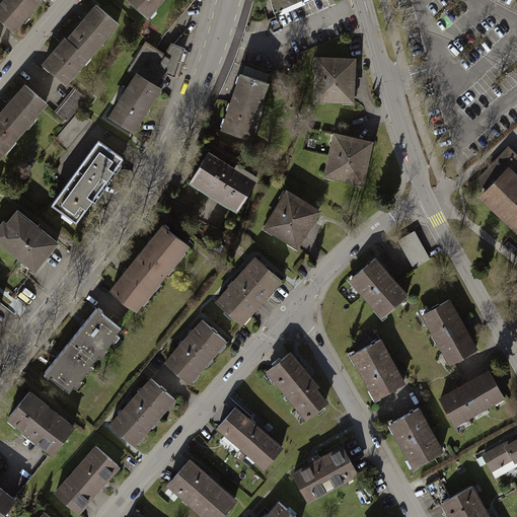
[(40,0),(0,0),(0,22),(11,32),(40,0)]
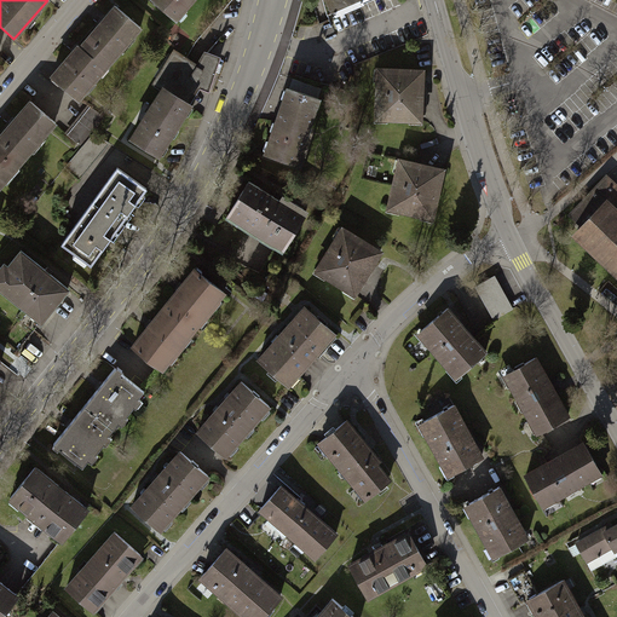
[(151,0),(176,21),(194,0),(151,0)]
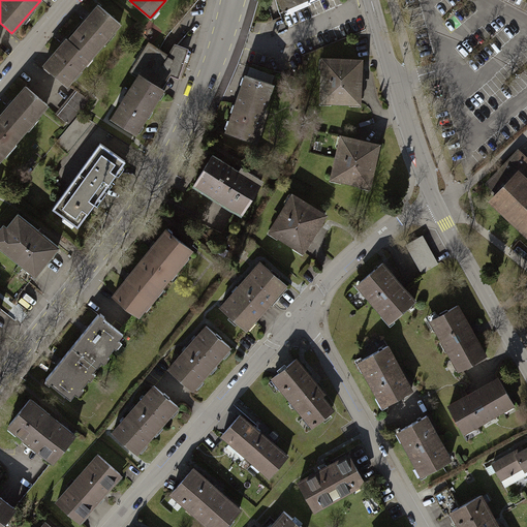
[(277,0),(283,12),(312,0),(277,0)]
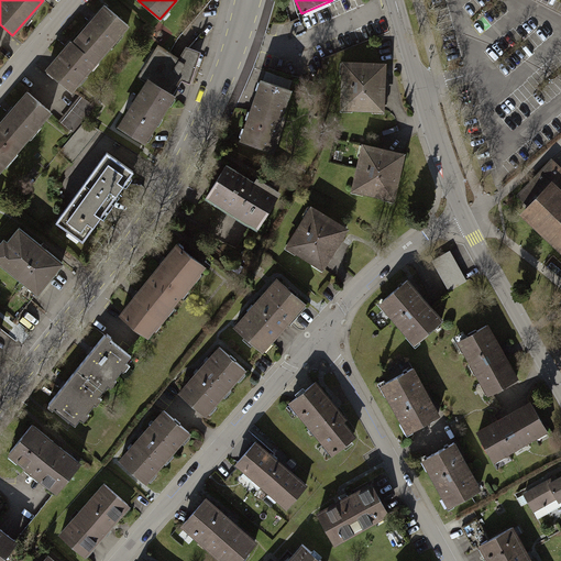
[(127,26),(102,6),(75,39),(99,59),(127,26)]
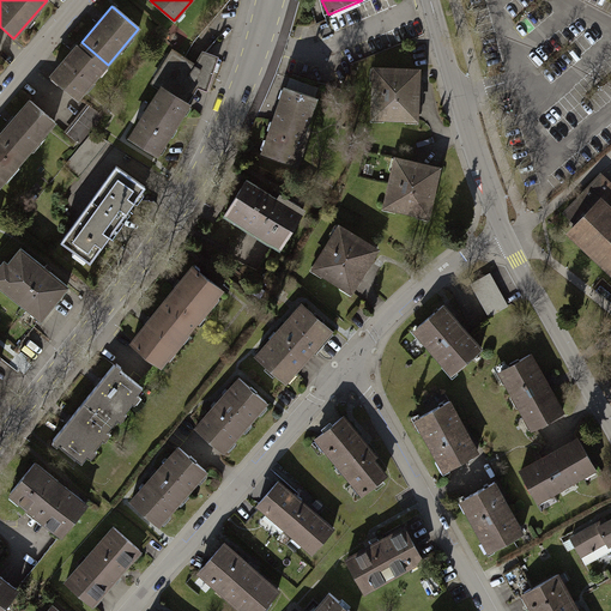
[(108,65),(82,42),(50,78),(77,100),(108,65)]
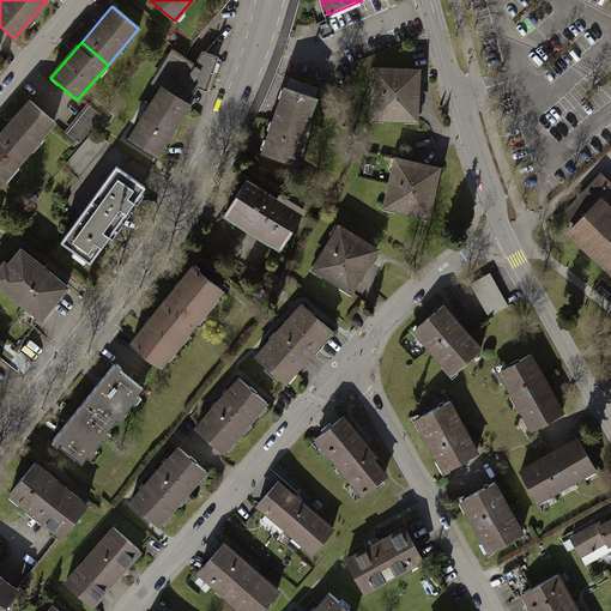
[(152,78),(164,85),(129,138),(158,156),(192,104),(187,101),(195,86),(205,90),(217,55),(200,49),(193,62),(170,49),(152,78)]
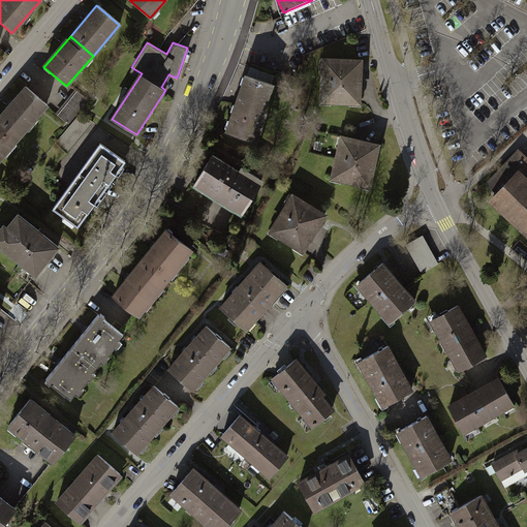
[(321,103),(358,104),(360,61),(322,60),(321,103)]
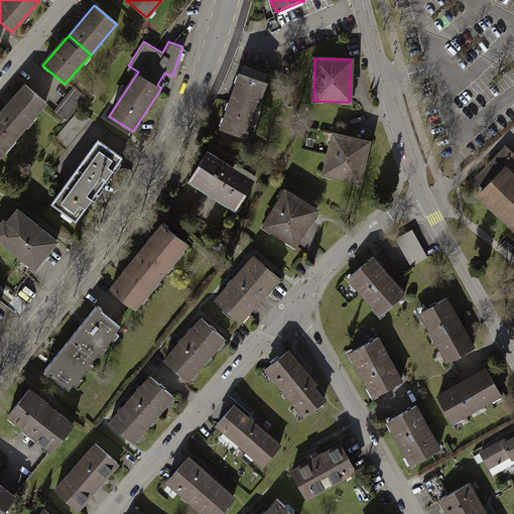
[(238,74),(219,129),(247,139),(266,84),(238,74)]
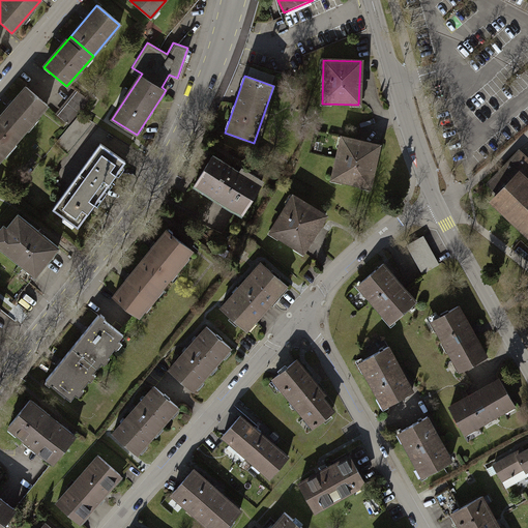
[(48,107),(24,87),(0,115),(0,119),(22,137),(48,107)]
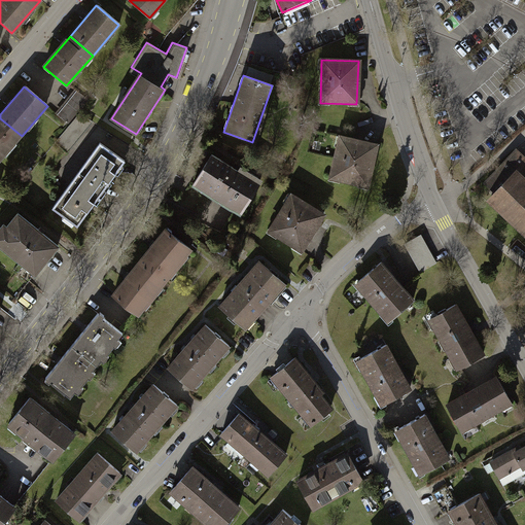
[(0,162),(22,136),(0,118),(0,162)]
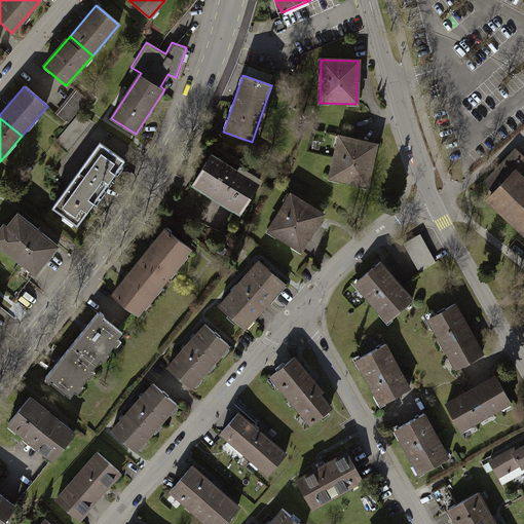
[(338,136),(329,178),(365,186),(375,145),(338,136)]
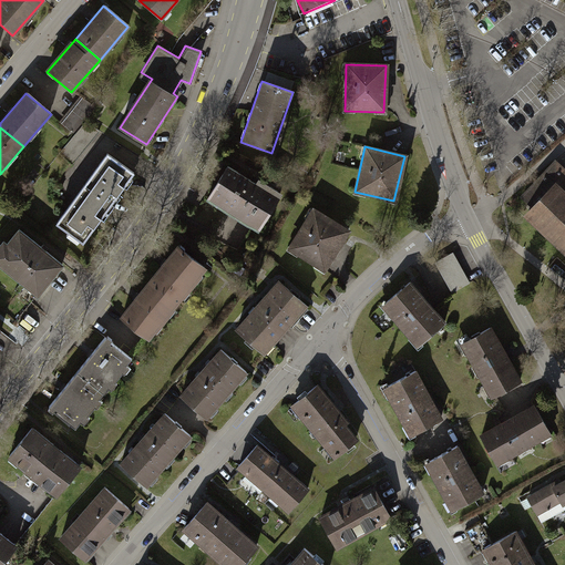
[(133,174),(108,155),(82,189),(108,208),(133,174)]
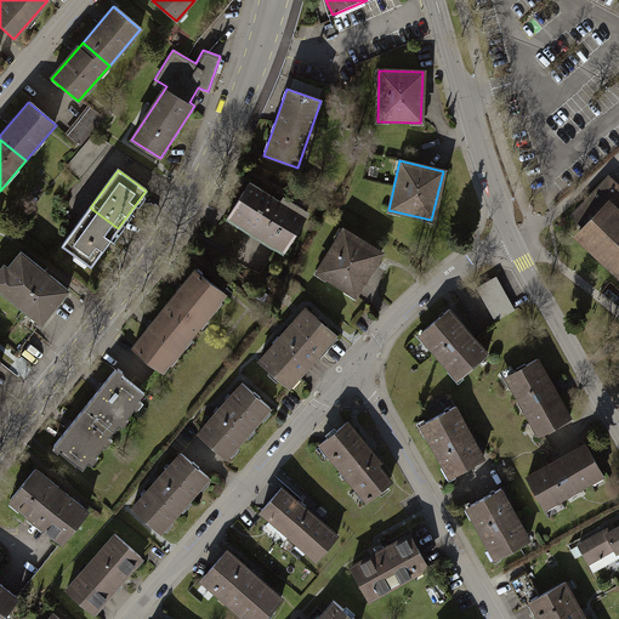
[(618,187),(607,175),(571,214),(583,225),(575,233),(618,273),(618,187)]
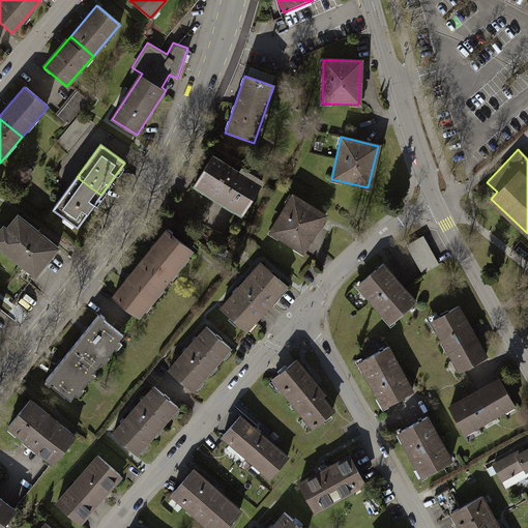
[(193,186),(242,216),(261,186),(211,156),(193,186)]
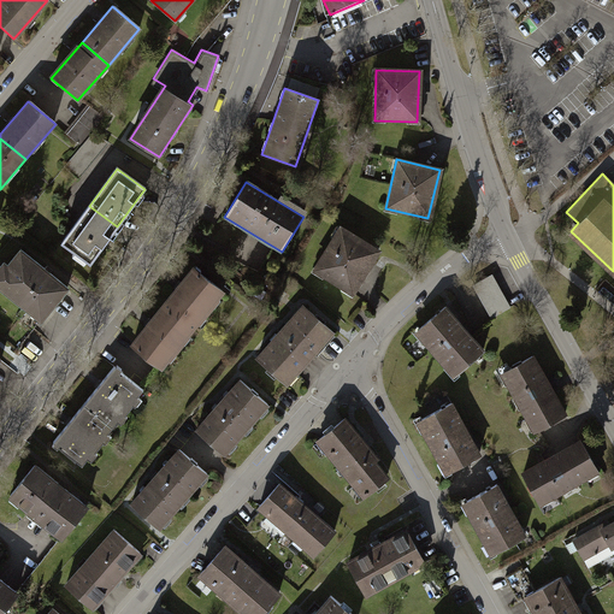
[(117,226),(89,206),(62,243),(89,265),(117,226)]
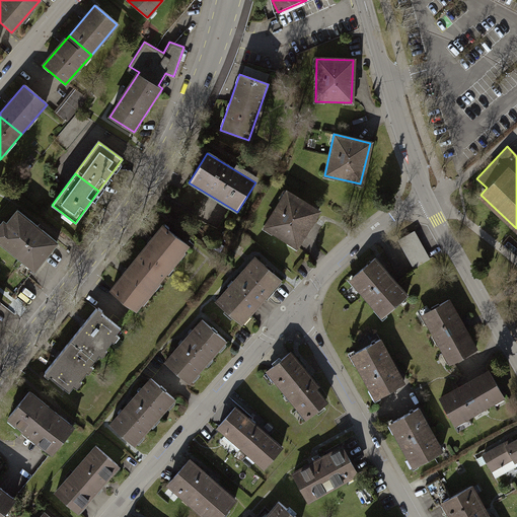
[(285,191),(262,227),(294,247),(317,212),(285,191)]
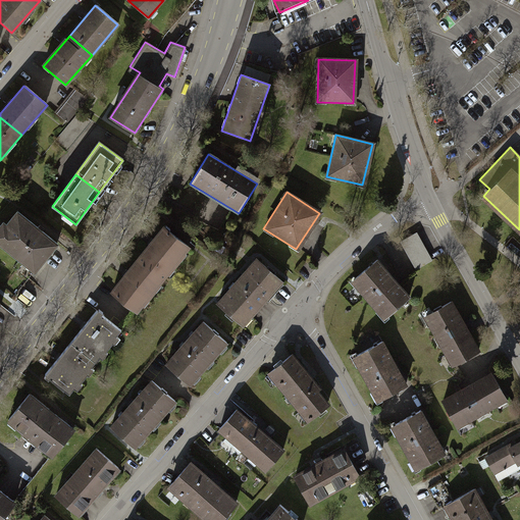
[(56,242),(17,210),(6,224),(1,220),(0,221),(0,246),(32,272),(56,242)]
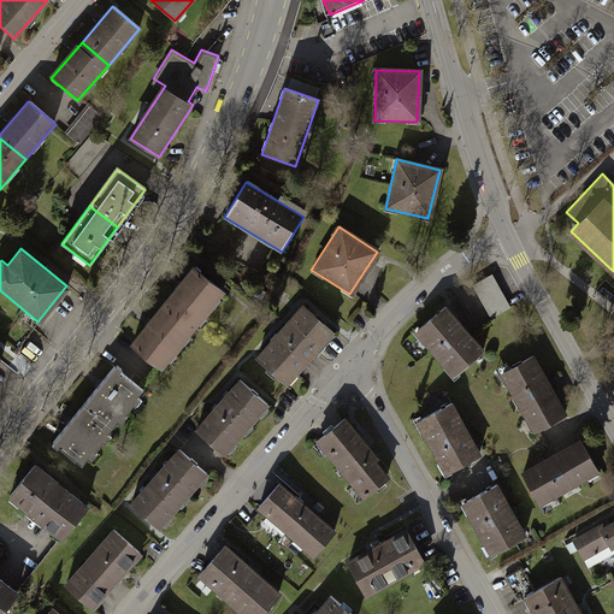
[(193,266),(163,303),(194,329),(224,291),(193,266)]
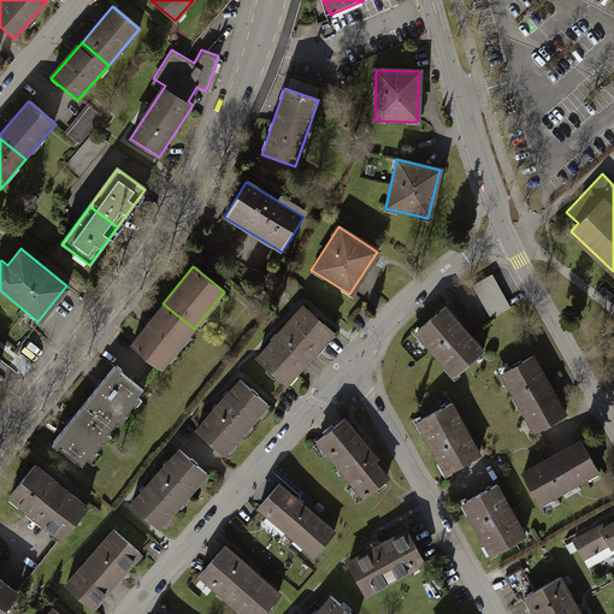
[(490,317),(509,307),(491,275),(472,284),(490,317)]
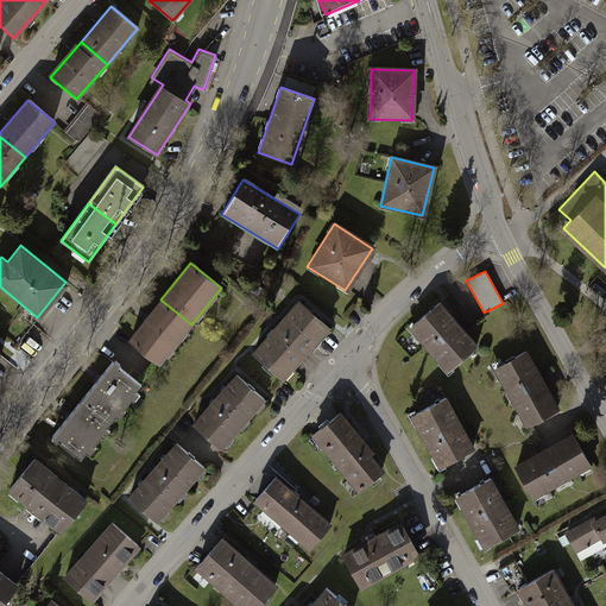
[(161,300),(131,338),(162,363),(191,324),(161,300)]
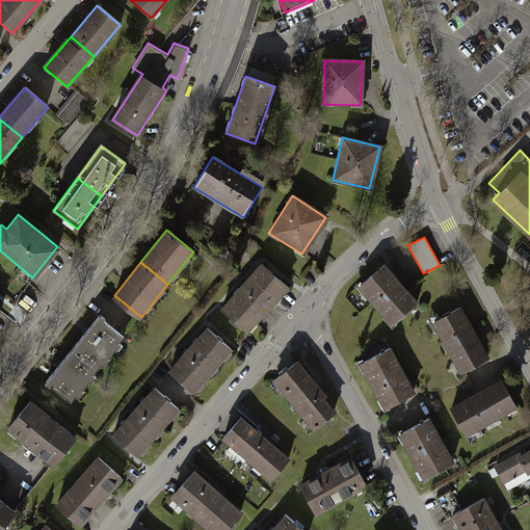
[(221,308),(247,332),(288,286),(262,263),(221,308)]
